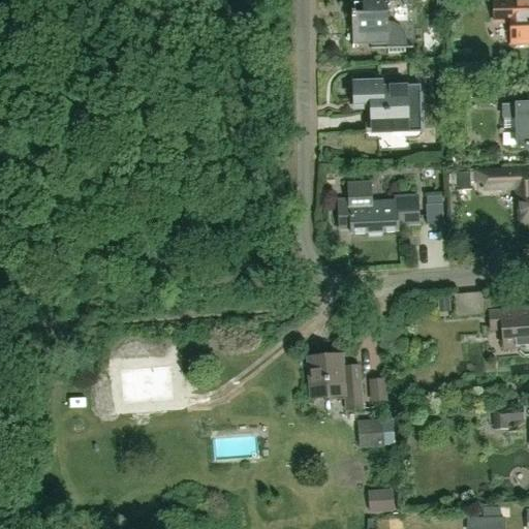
[(403,0),(362,0),(363,13),(354,13),(355,22),(350,23),(351,45),(370,44),(371,50),(387,49),(387,54),(405,54),(404,49),(406,48),(407,43),(406,39),(406,36),(404,33),(402,29),(400,27),(396,25),(394,23),(391,23),(387,23),(386,1),(404,0),(403,0)]
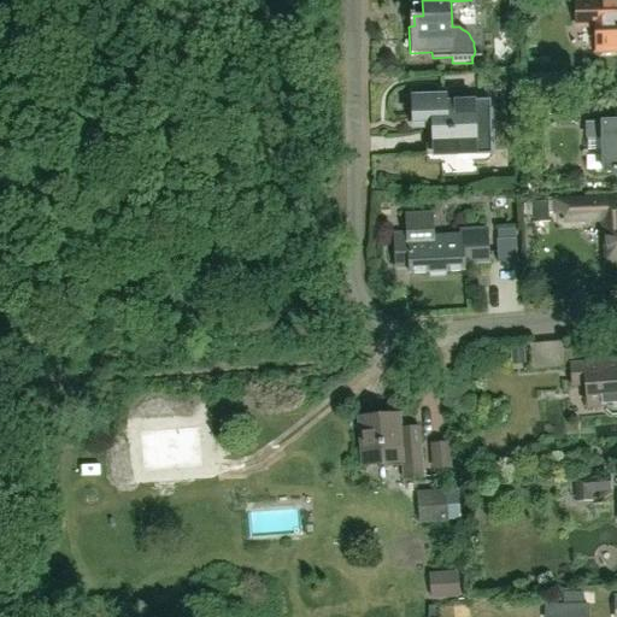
[(616,0),(573,0),(575,29),(594,28),(595,53),(616,52),(616,0)]
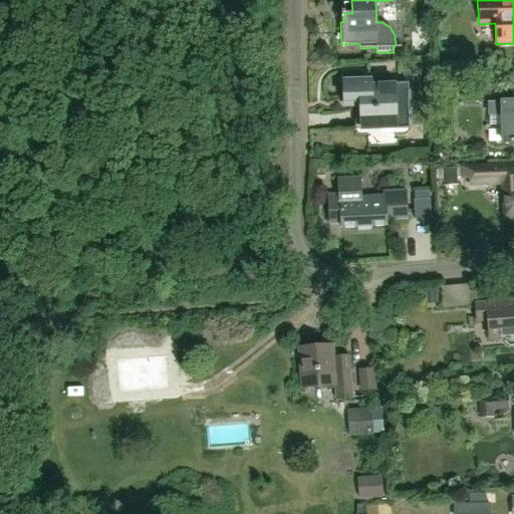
[(355,97),(355,106),(356,135),(367,134),(367,140),(387,140),(387,134),(407,134),(406,85),(395,85),(395,83),(370,84),(370,79),(343,80),(343,98),(355,97)]
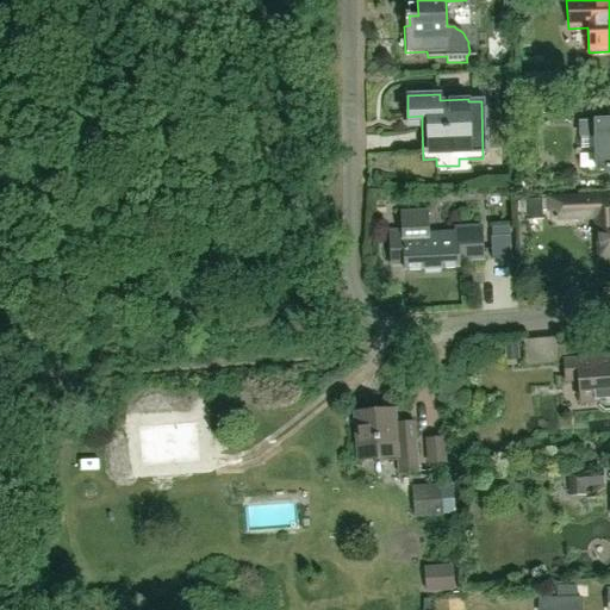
[(597,169),(598,169),(609,168),(609,101),(608,103),(609,120),(580,122),(580,135),(596,134),(597,169)]
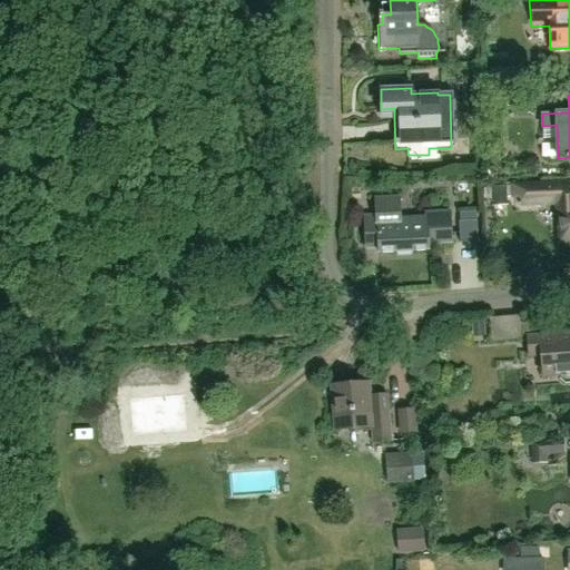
[(569,180),(511,185),(511,197),(519,197),(521,206),(557,204),(559,242),(569,241),(569,180)]
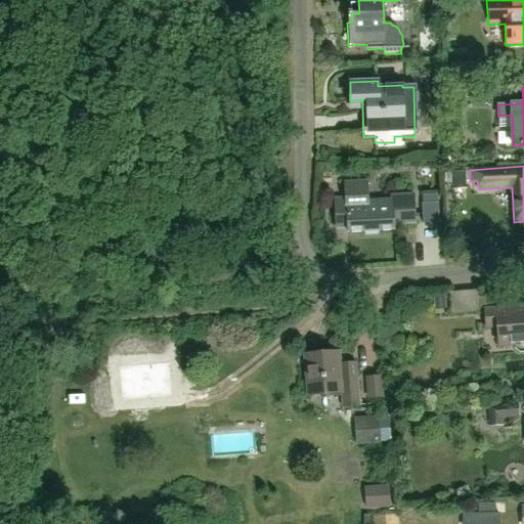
[(467,171),(451,172),(452,185),(468,184),(467,171)]
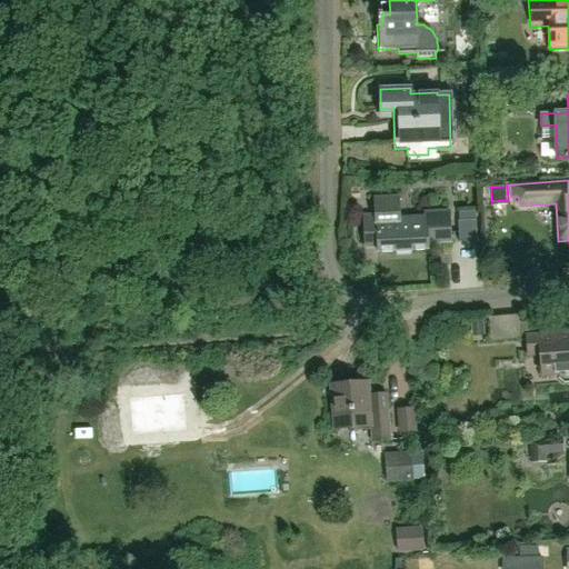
[(372,197),(373,221),(362,221),(363,246),(376,246),(377,252),(428,250),(428,245),(451,243),(449,210),(423,211),(423,218),(400,219),(399,196),(372,197)]
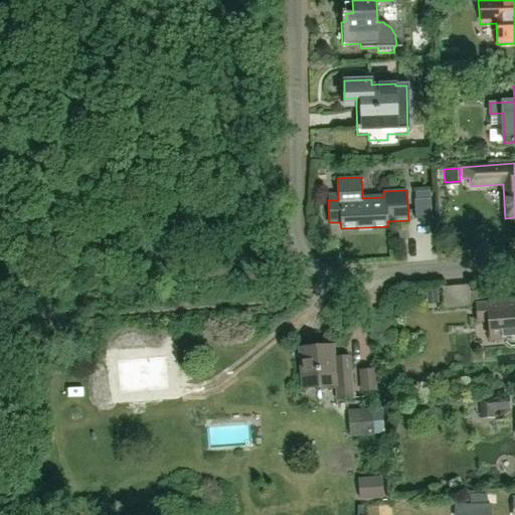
[(431,199),(413,200),(415,220),(432,219),(431,199)]
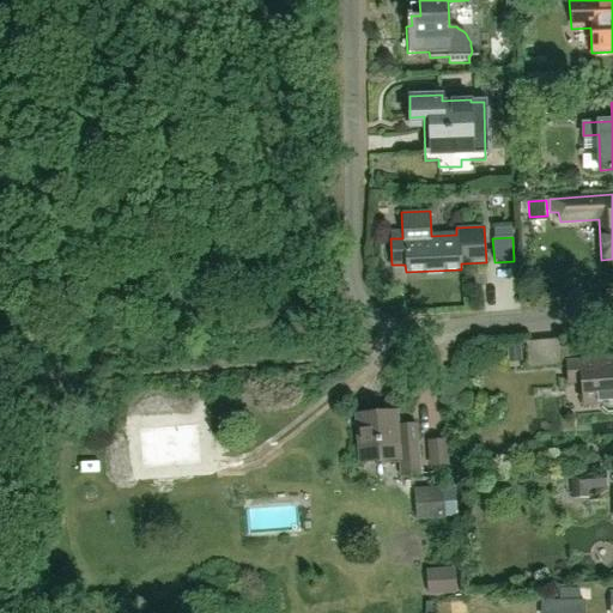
[(521,349),(509,350),(510,363),(522,362),(521,349)]
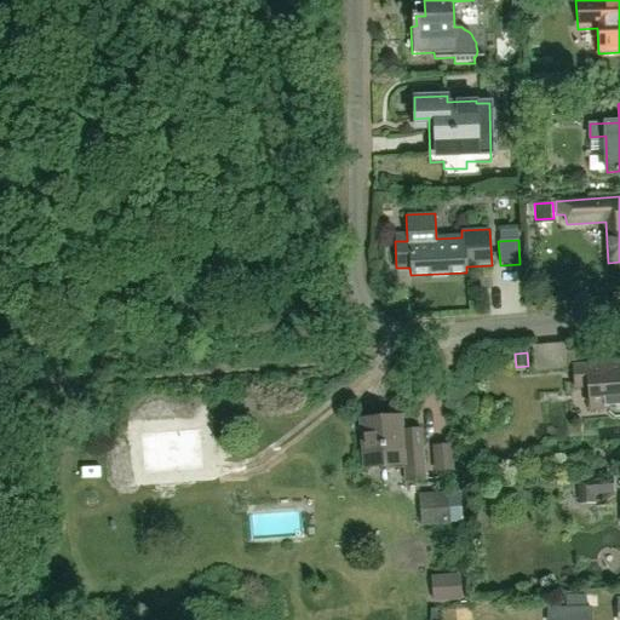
[(619,363),(573,368),(575,389),(587,388),(590,409),(604,408),(614,417),(619,417),(619,363)]
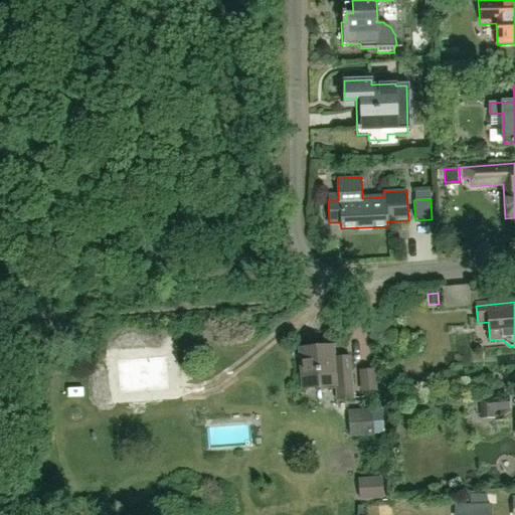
[(333,345),(298,348),(302,389),(335,386),(336,399),(353,398),(349,357),(334,358),(333,345)]
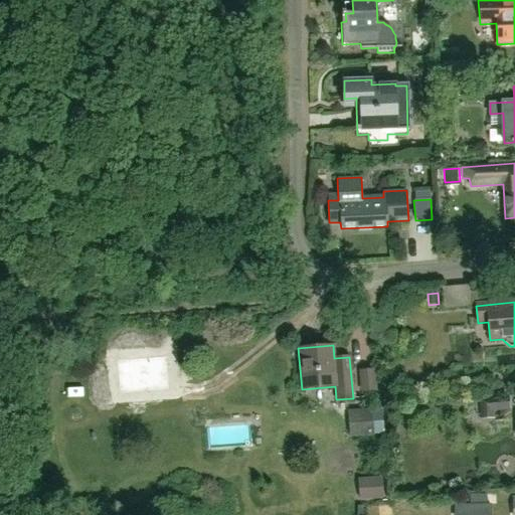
[(368,350),(353,350),(354,393),(369,393),(368,350)]
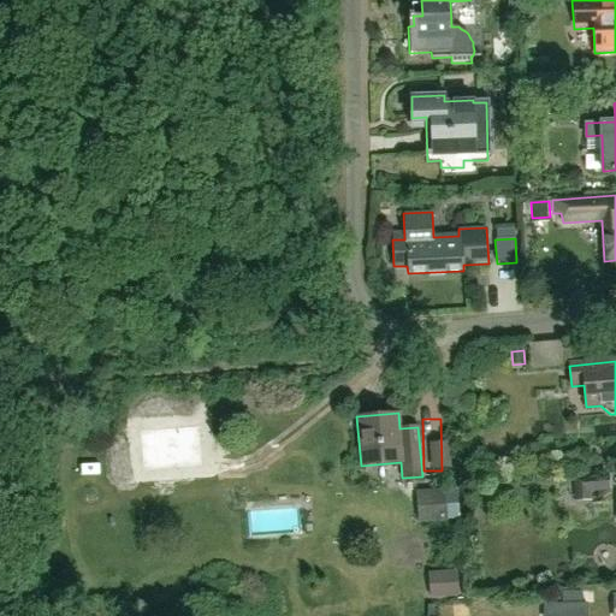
[(196,463),(194,426),(136,430),(138,468),(196,463)]
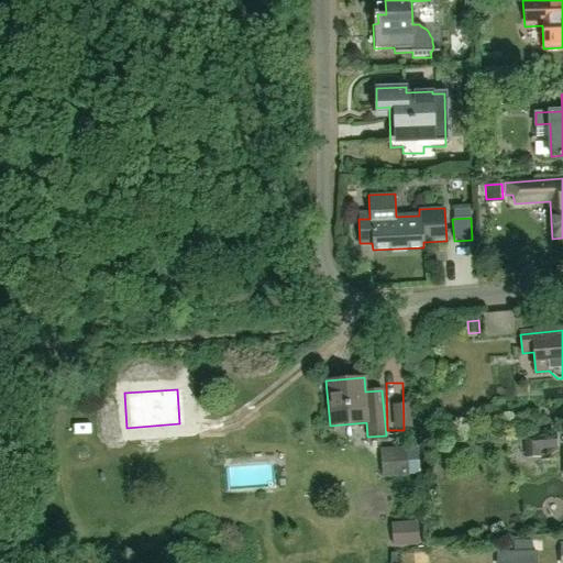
[(429,422),(429,397),(411,397),(411,421),(429,422)]
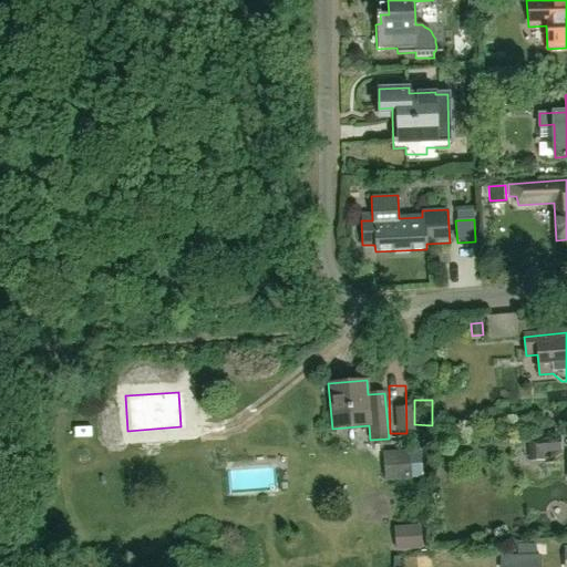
[(560,437),(544,439),(544,453),(562,452),(560,437)]
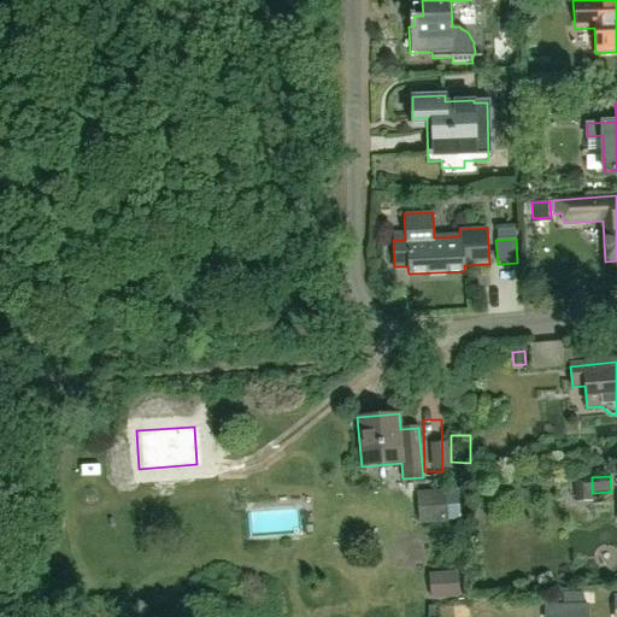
[(458,492),(423,494),(425,523),(460,521),(458,492)]
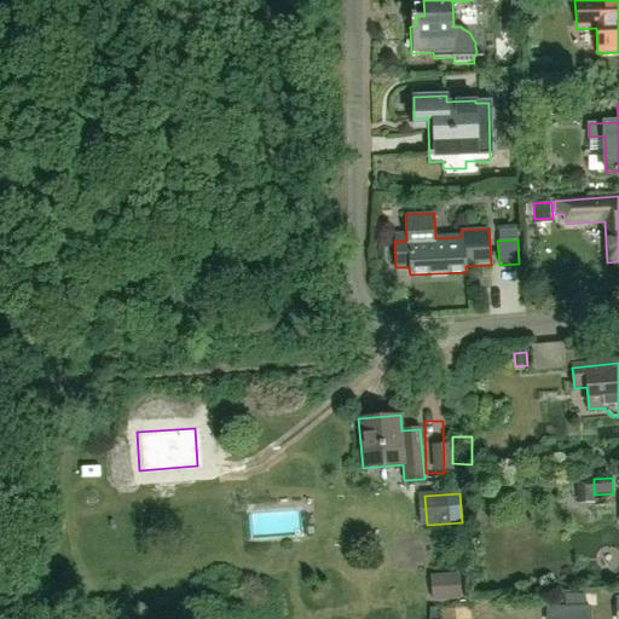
[(462,573),(432,576),(434,601),(463,599),(462,573)]
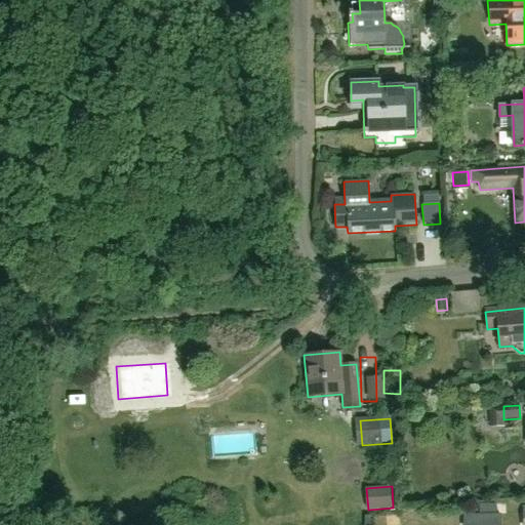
[(480,506),(480,515),(497,515),(497,506),(480,506)]
